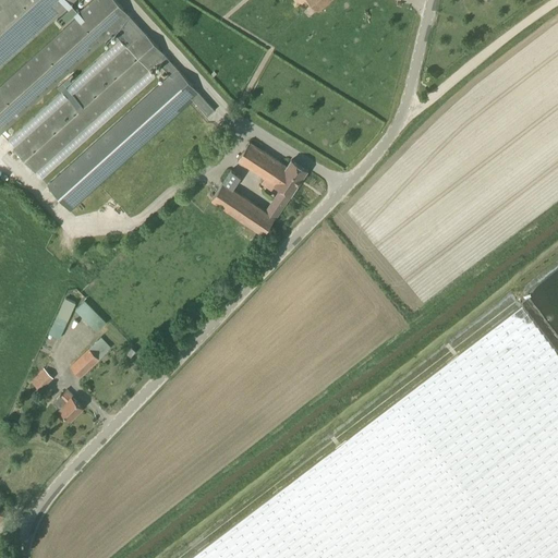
[(13,148),(35,171),(158,61),(171,76),(48,186),(70,210),(193,99),(208,116),(214,109),(116,0),(0,0),(0,132),(0,133),(113,32),(126,46),(13,148)]
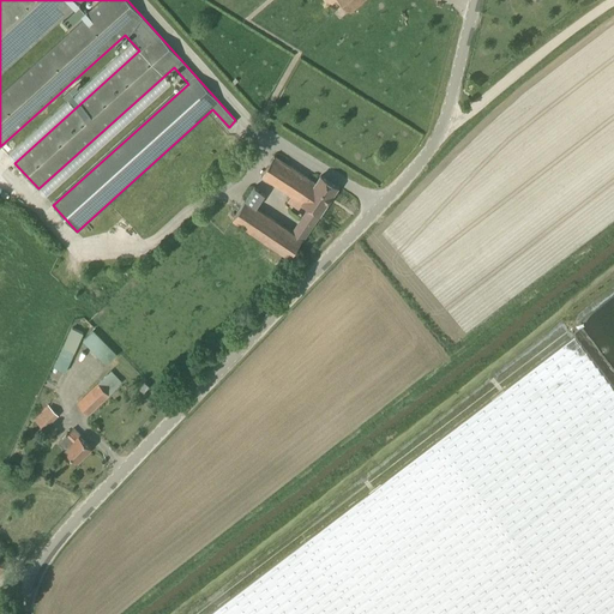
[(341,0),(344,4),(350,11),(362,0),(341,0)]
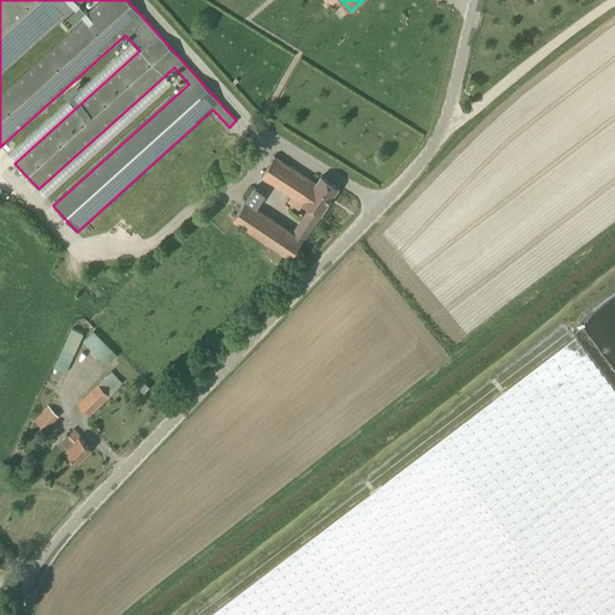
[(262,175),(290,193),(291,196),(287,202),(299,209),(303,203),(310,208),(293,232),(266,214),(257,208),(261,202),(266,195),(255,187),(245,201),(233,220),(291,258),(320,214),(321,215),(339,187),(321,175),(316,183),(275,155),(262,175)]
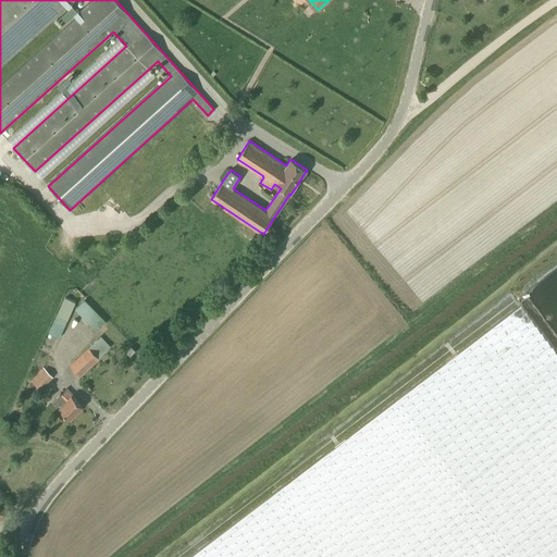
[(64,296),(57,314),(67,320),(76,301),(64,296)]
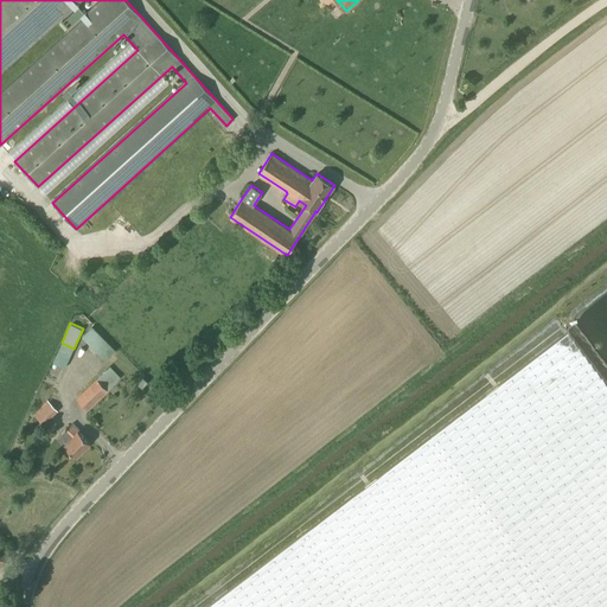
[(115,350),(91,326),(82,336),(104,359),(115,350)]
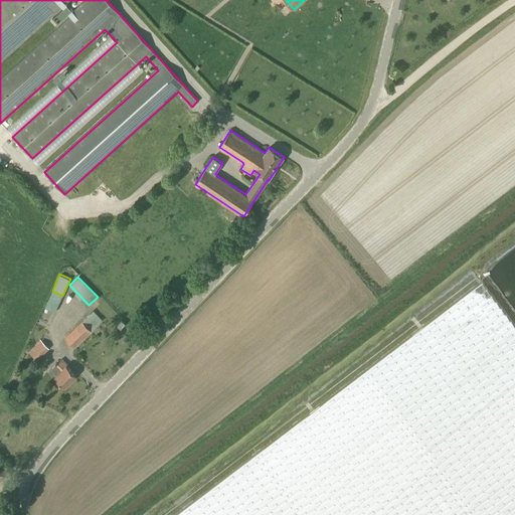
[(174,514),(514,514),(514,324),(482,281),(174,514)]
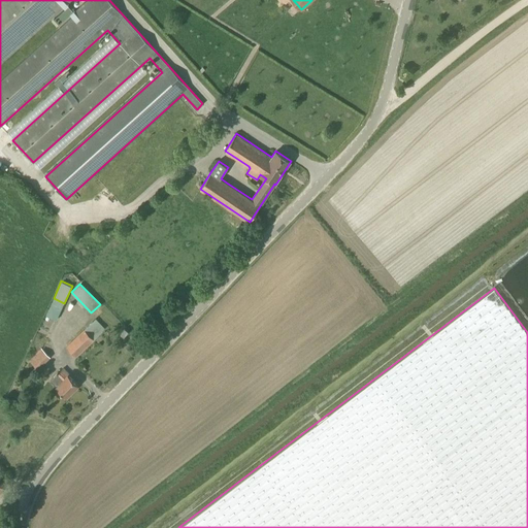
[(51,303),(45,315),(46,316),(56,320),(61,308),(51,303)]
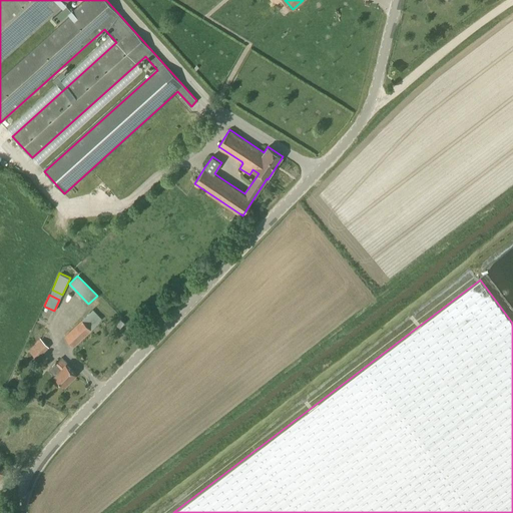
[(93,310),(82,320),(65,337),(73,346),(85,335),(102,319),(93,310)]
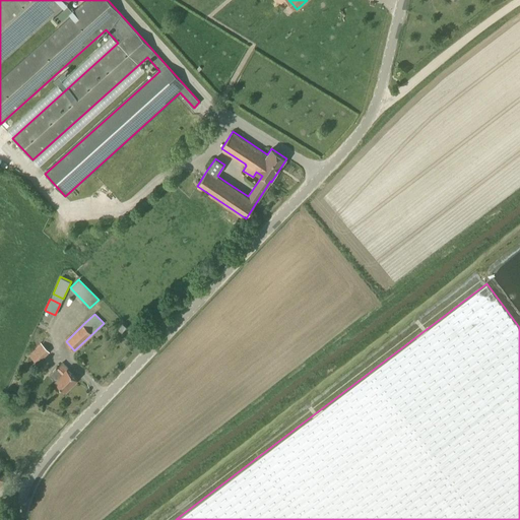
[(127,327),(123,323),(118,329),(122,332),(127,327)]
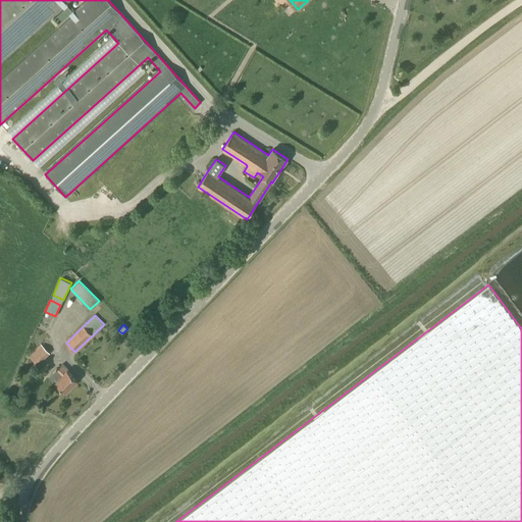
[(37,365),(44,358),(49,353),(42,346),(30,357),(37,365)]
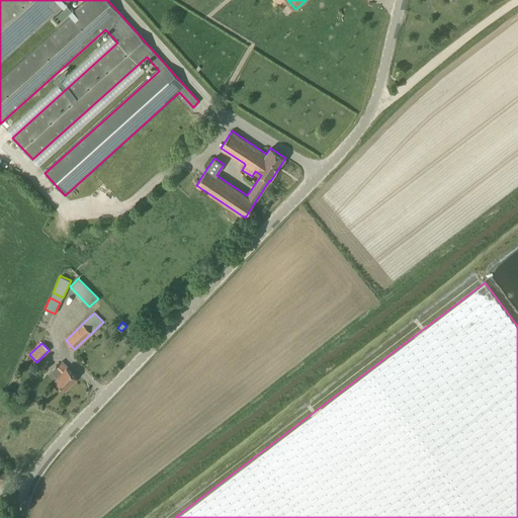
[(61,362),(50,373),(65,390),(77,377),(67,367),(67,368),(61,362)]
